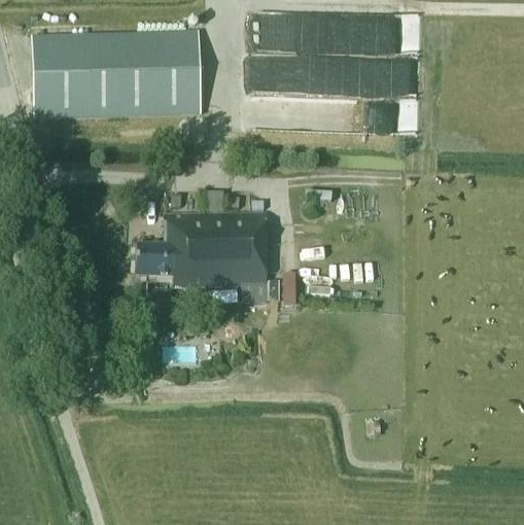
[(358,54),(407,55),(408,13),(358,12),(358,54)]
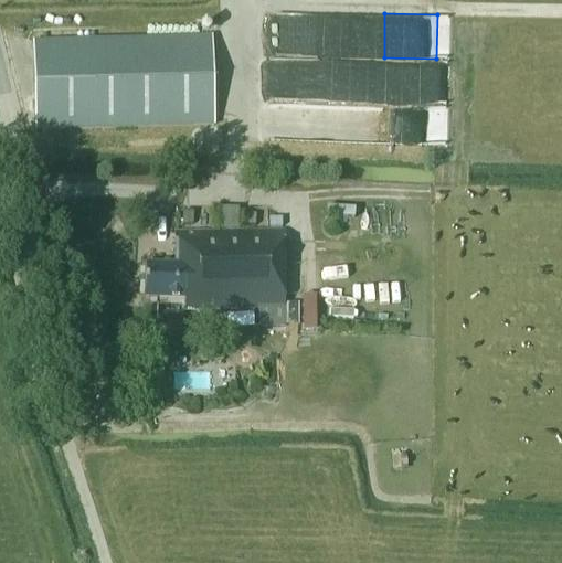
[(216,119),(213,31),(35,38),(39,126),(216,119)]
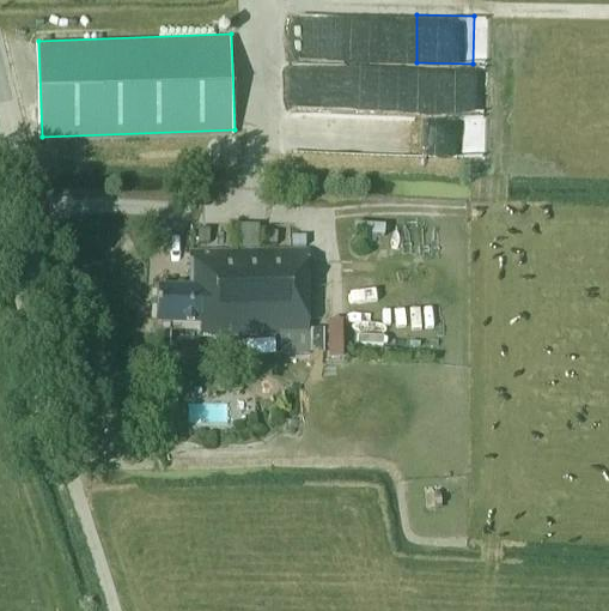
[(202,242),(214,242),(214,228),(202,228),(202,242)]
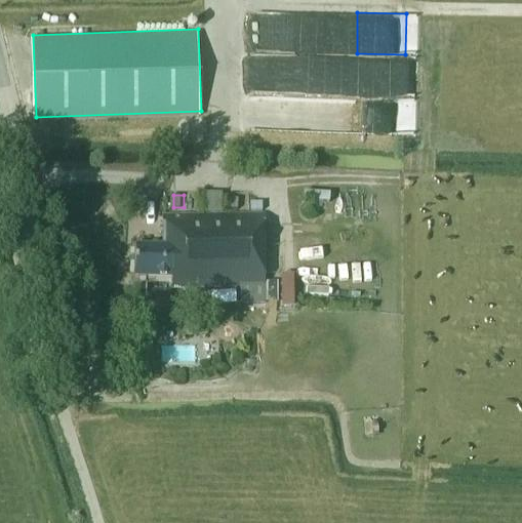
[(241,207),(241,197),(233,197),(232,207),(241,207)]
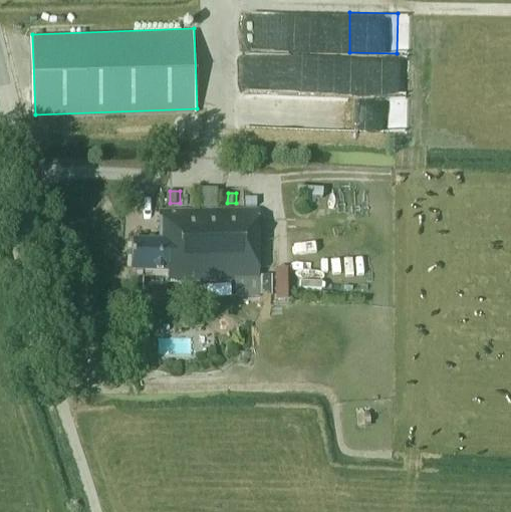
[(171,268),(171,279),(239,279),(238,296),(261,296),(261,280),(261,208),(161,207),(161,237),(133,237),(133,268),(171,268)]
